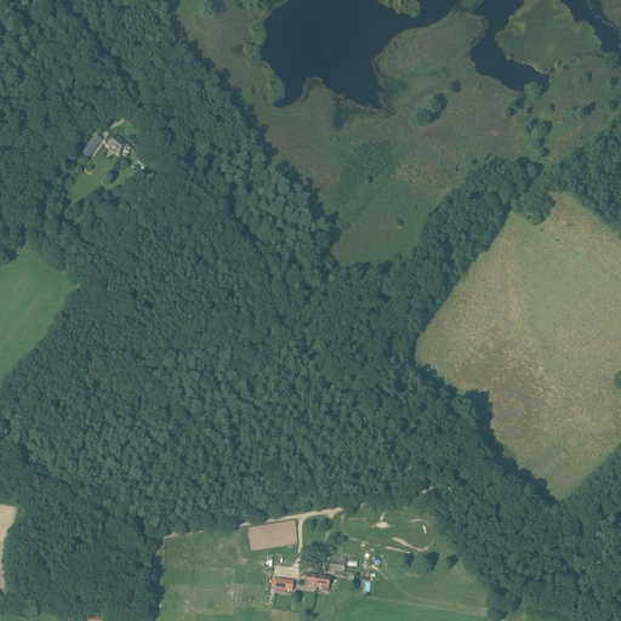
[(93,135),(80,152),(89,158),(102,140),(93,135)]
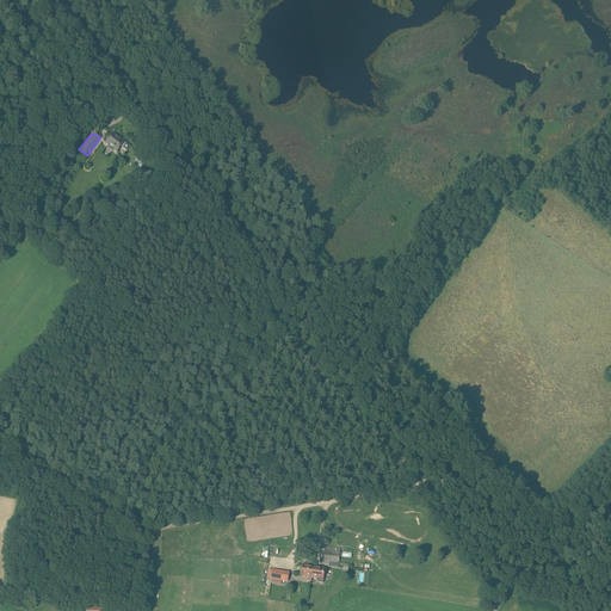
[(131,147),(124,142),(113,133),(105,142),(117,152),(121,146),(128,152),(131,147)]
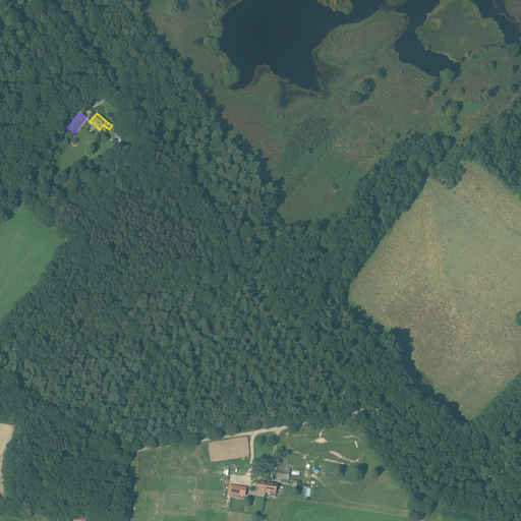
[(125,151),(130,143),(117,131),(112,137),(125,151)]
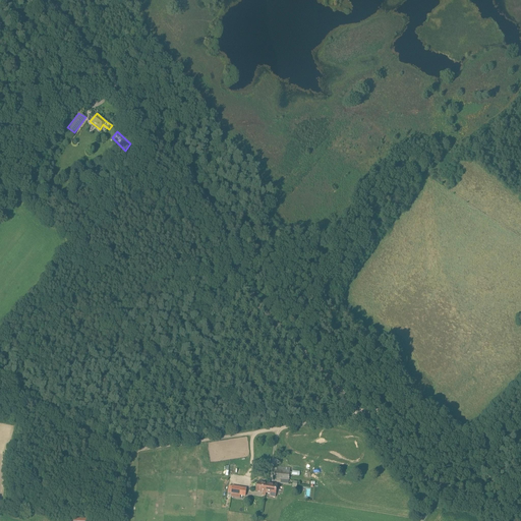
[(289,484),(289,480),(290,475),(300,476),(300,471),(292,470),(292,472),(290,472),(290,471),(291,468),(277,466),(277,469),(276,479),(281,479),(281,483),(289,484)]
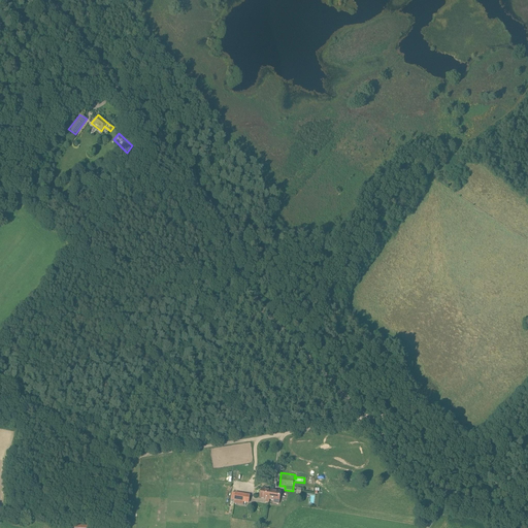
[(269,499),(270,489),(263,488),(262,498),(266,499),(266,502),(269,502),(269,499)]
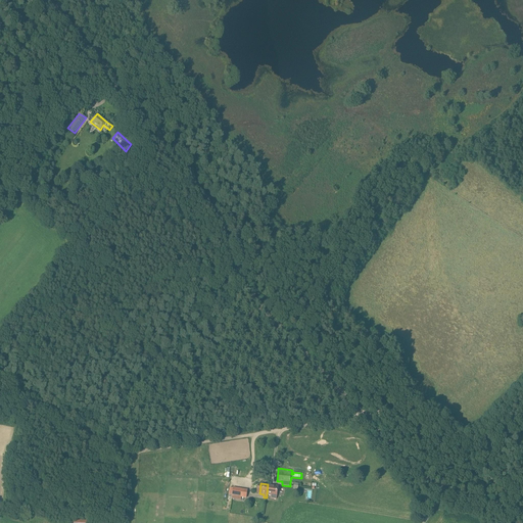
[(272,495),(271,498),(276,500),(278,486),(268,484),(267,494),(272,495)]
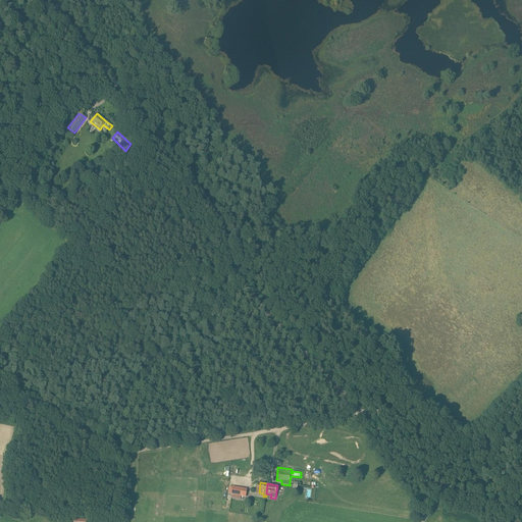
[(233,486),(231,496),(247,498),(248,489),(233,486)]
